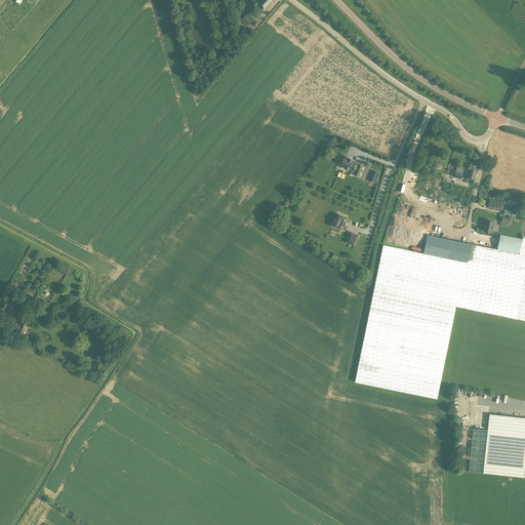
[(274,0),(258,0),(257,2),(263,7),(261,9),(264,10),(265,9),(266,9),(274,0)]
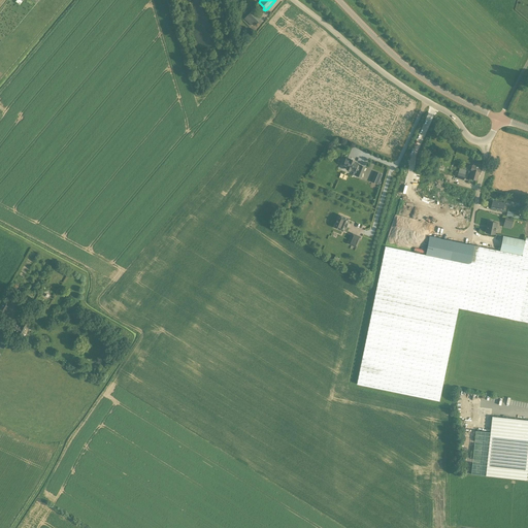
[(261,19),(253,9),(243,19),(251,26),(254,23),(256,25),(261,19)]
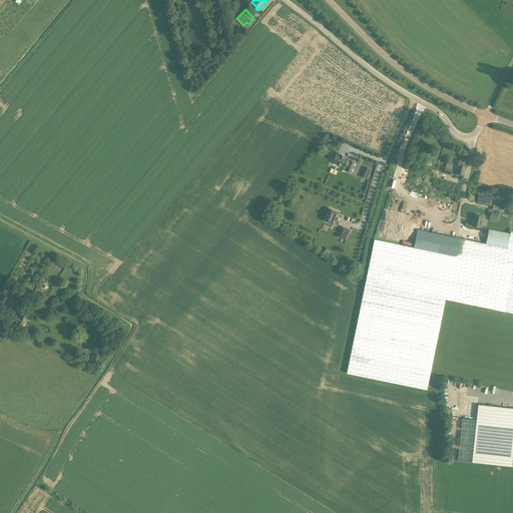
[(348,166),(347,170),(350,171),(354,162),(351,160),(350,161),(347,159),(348,158),(344,157),(344,156),(341,154),(341,155),(337,154),(336,156),(335,155),(333,159),(334,159),(333,161),(337,163),(337,164),(340,165),(341,164),(344,166),(345,165),(348,166)]
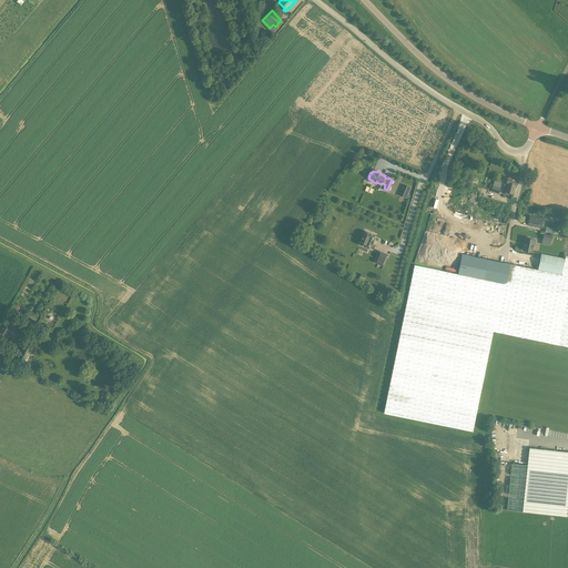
[(505,191),(514,193),(516,184),(517,184),(518,180),(508,178),(506,182),(507,182),(505,191)]
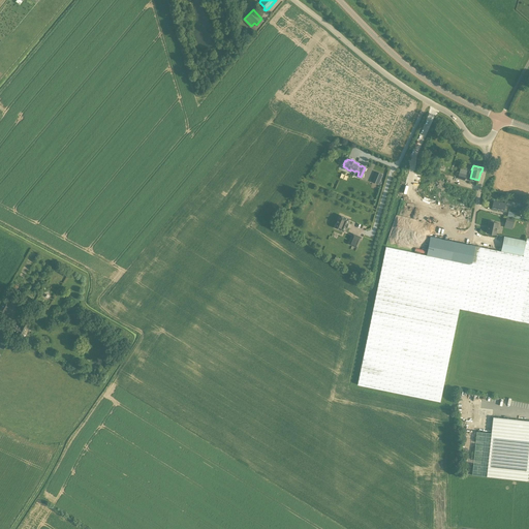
[(464,181),(467,170),(460,168),(459,172),(456,170),(455,177),(458,178),(457,179),(464,181)]
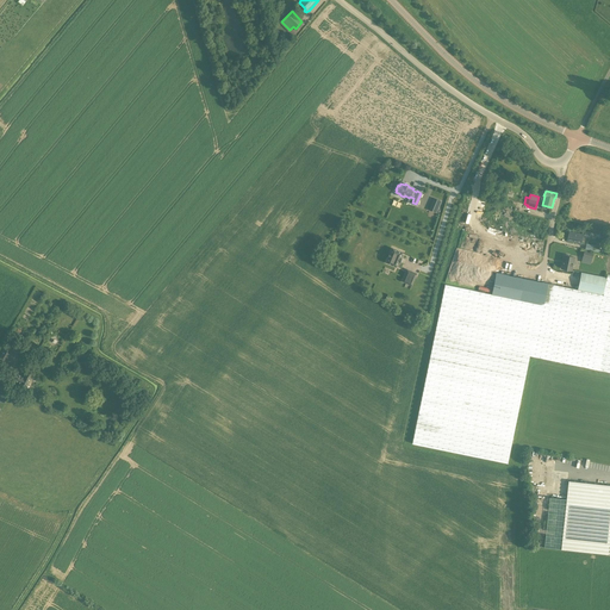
[(441,201),(434,198),(429,210),(436,212),(441,201)]
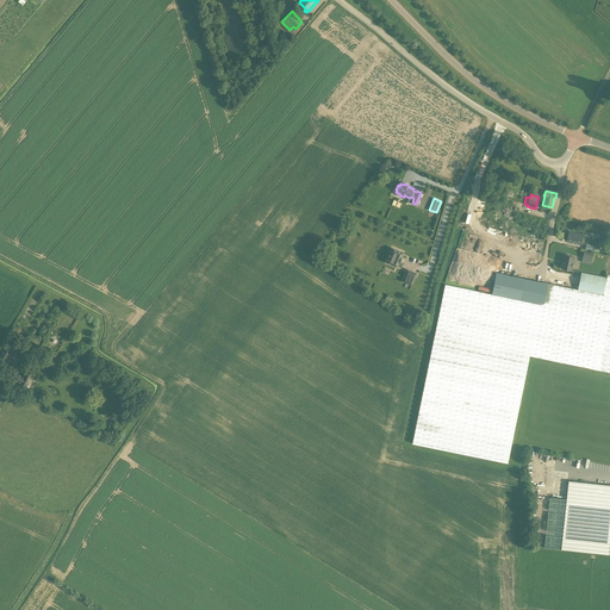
[(570,231),(567,241),(580,243),(583,235),(570,231)]
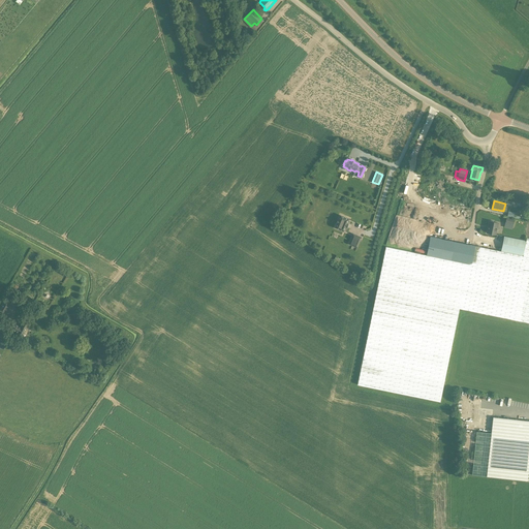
[(519,219),(524,220),(525,218),(520,216),(520,214),(508,211),(507,216),(519,219)]
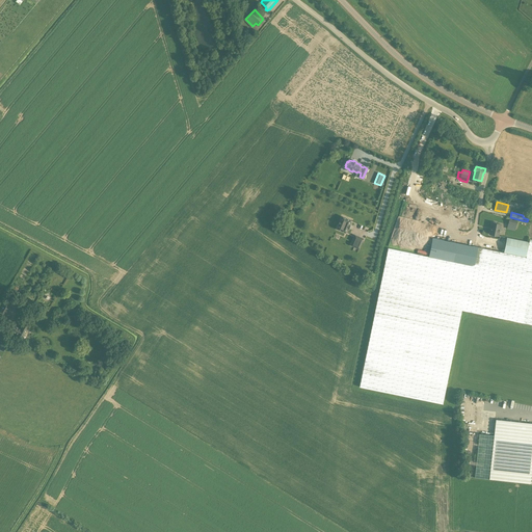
[(350,220),(342,217),(337,229),(345,233),(350,220)]
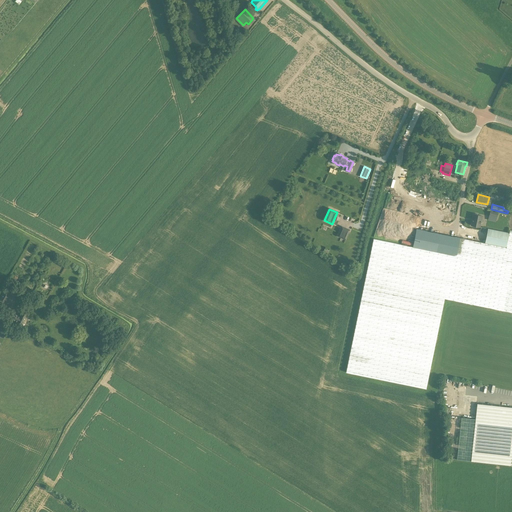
[(482,216),(478,215),(478,214),(476,213),(475,214),(474,214),(471,225),(478,227),(479,224),(480,225),(482,216)]
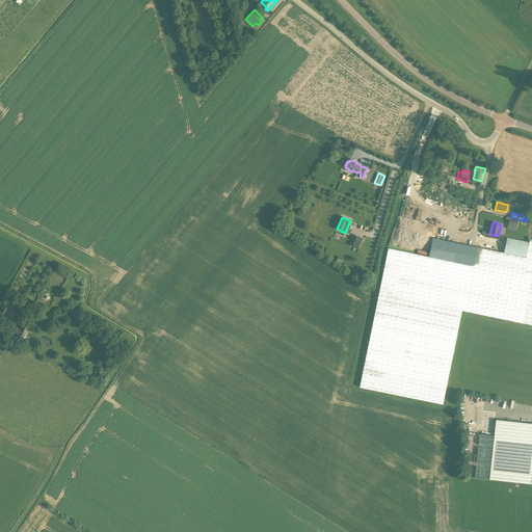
[(355,236),(351,245),(358,248),(363,239),(355,236)]
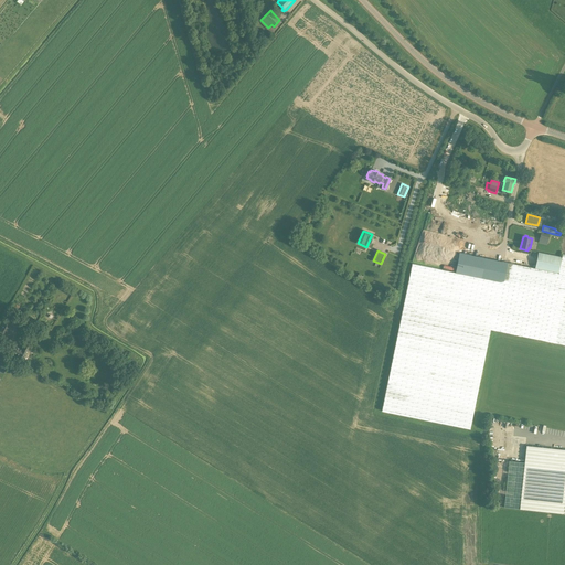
[(539,252),(535,267),(558,273),(562,257),(539,252)]
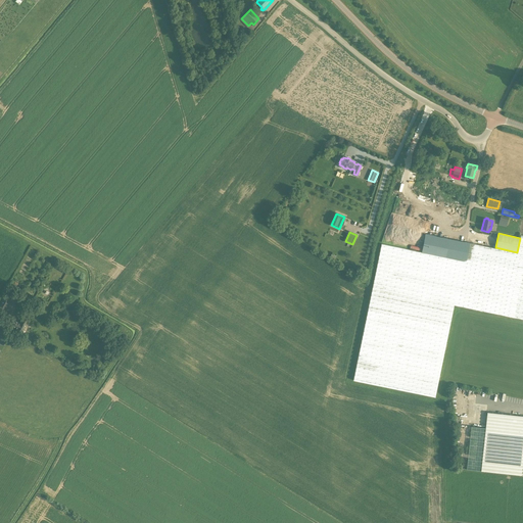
[(381,244),(353,380),(435,397),(454,308),(454,305),(463,260),(460,260),(443,256),(447,238),(425,234),(422,252),(381,244)]
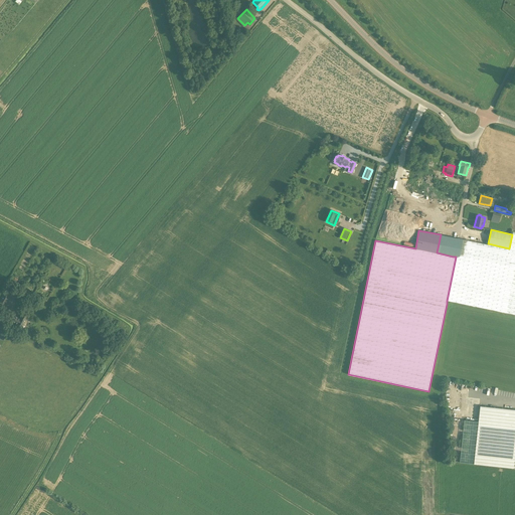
[(456,256),(447,301),(514,314),(514,231),(512,231),(509,248),(463,239),(457,238),(453,256),(456,256)]
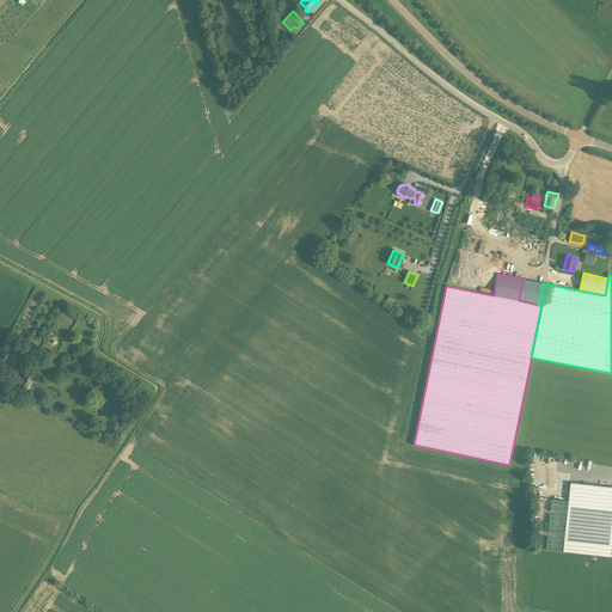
[(0,355),(0,357),(6,362),(12,352),(5,347),(0,355)]
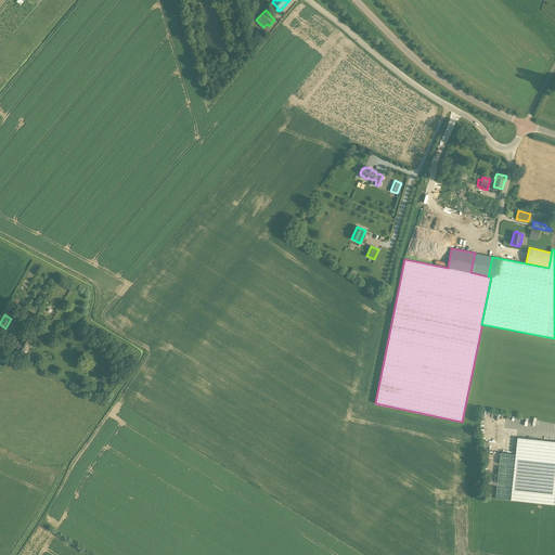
[(24,352),(29,339),(24,337),(22,343),(16,340),(14,346),(20,348),(18,349),(24,352)]
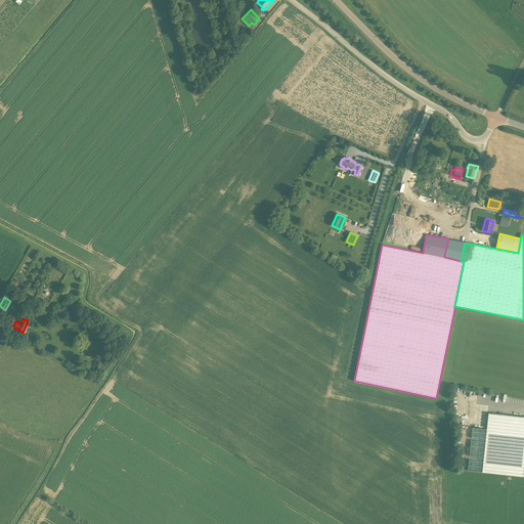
[(523,417),(488,413),(482,472),(523,476),(523,417)]
